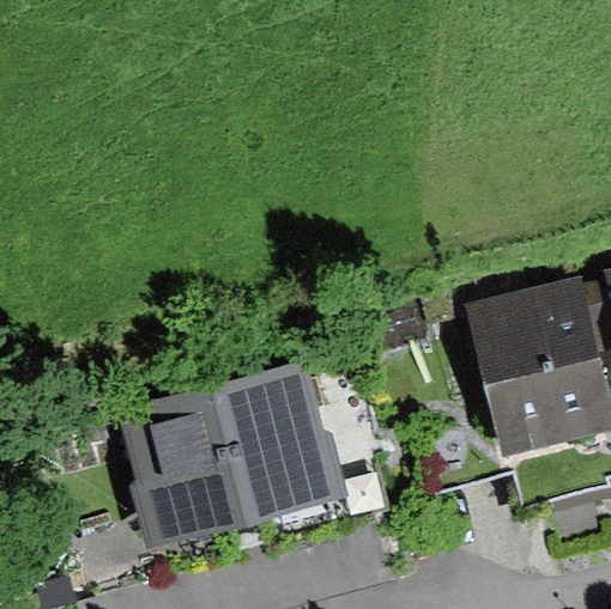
[(610,400),(581,275),(464,303),(500,455),(610,428),(610,400)]
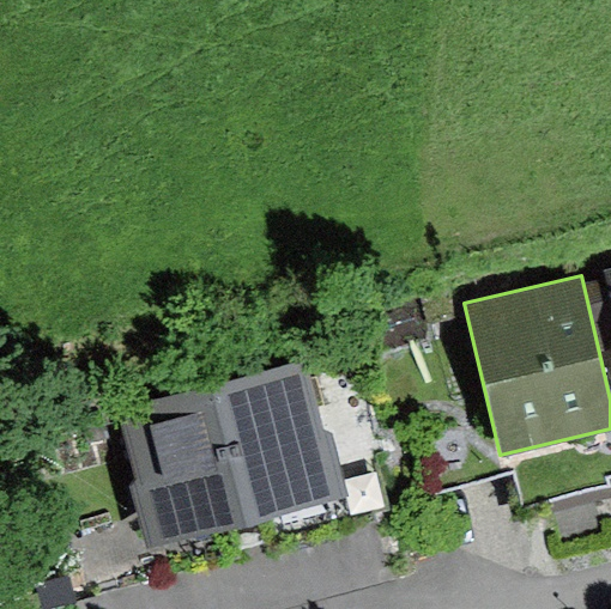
[(307,361),(212,384),(247,527),(270,521),(340,503),(332,467),(307,361)]
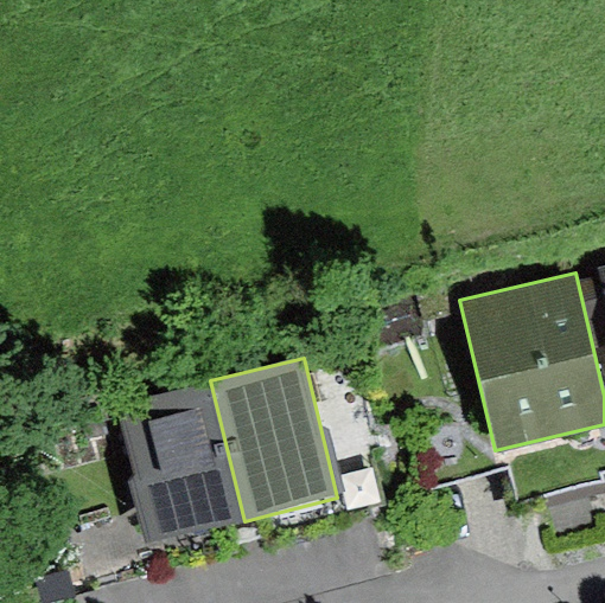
[(210,380),(113,404),(140,515),(147,544),(185,536),(244,521),(210,380)]
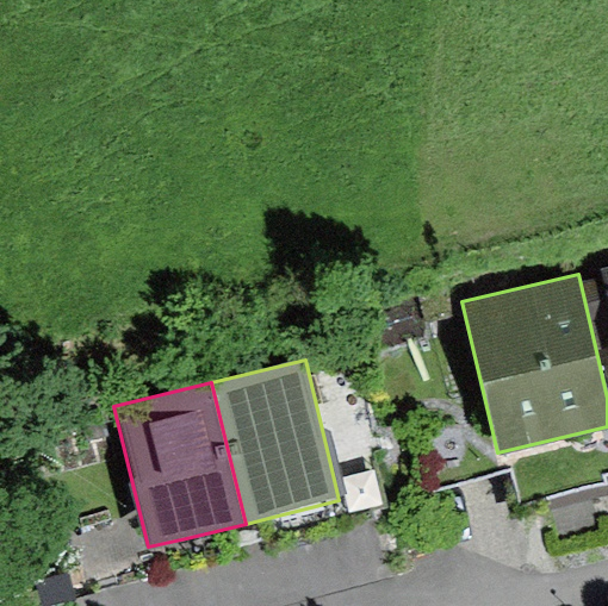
[(373,454),(330,464),(339,500),(268,518),(274,544),(389,516),(373,454)]
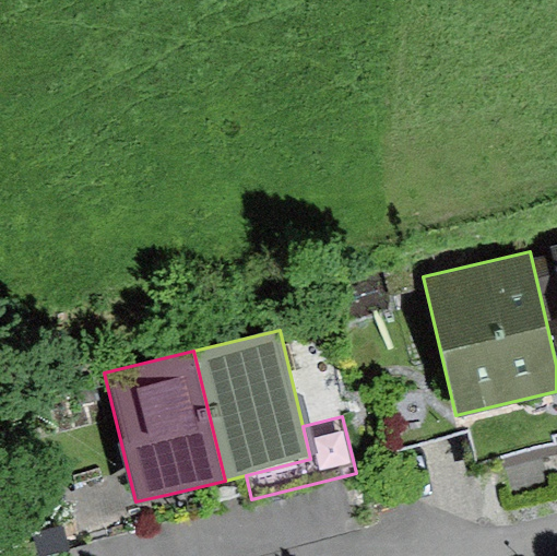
[(135,501),(129,475),(48,497),(63,552),(178,521),(170,494),(135,501)]
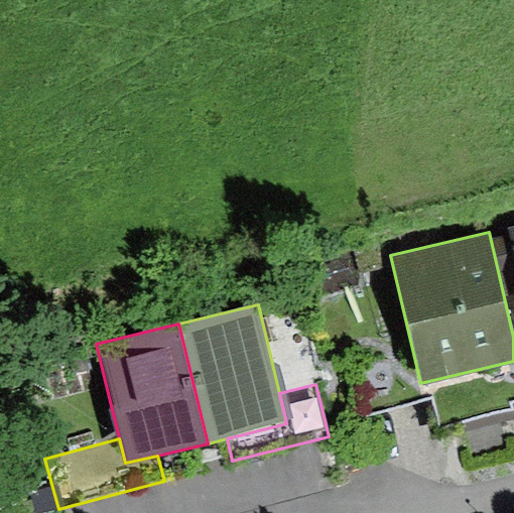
All buildings are outlined.
